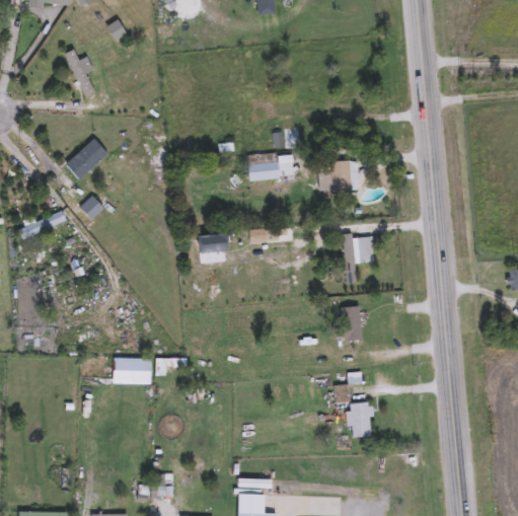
[(257,13),(257,0),(275,0),(276,13),(257,13)]
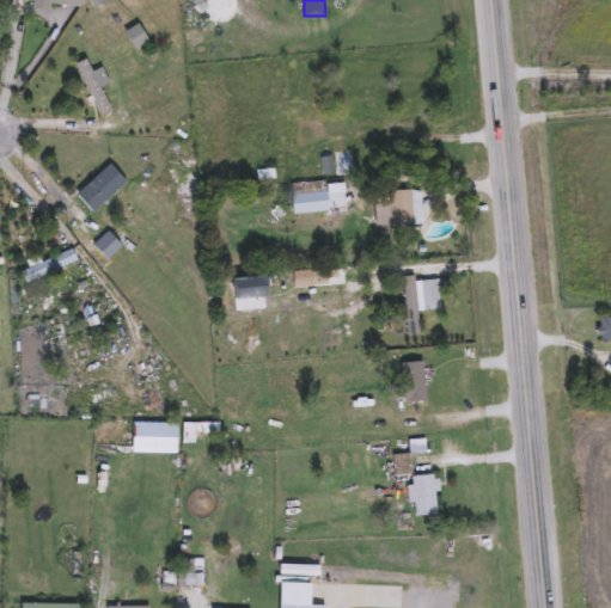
[(79,61),(89,56),(112,109),(103,114),(79,61)]
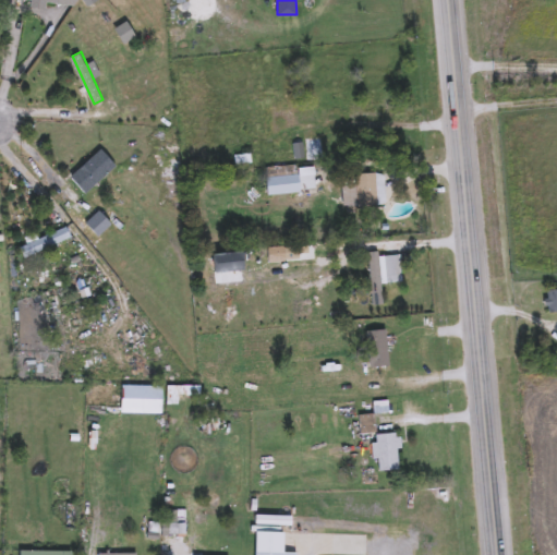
[(72,177),(100,147),(117,164),(87,193),(72,177)]
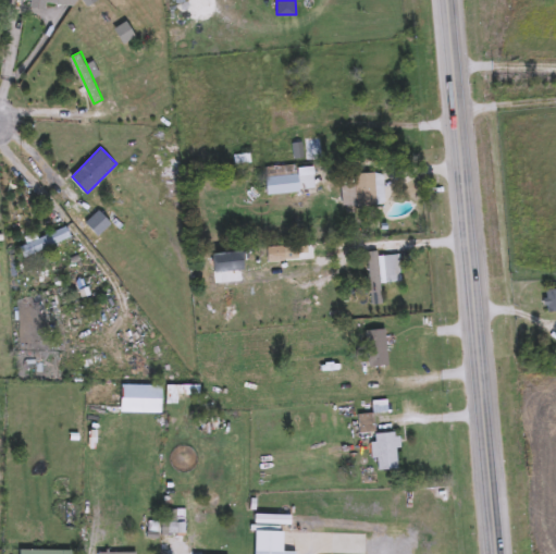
[(266,167),(313,163),(316,189),(267,193),(266,167)]
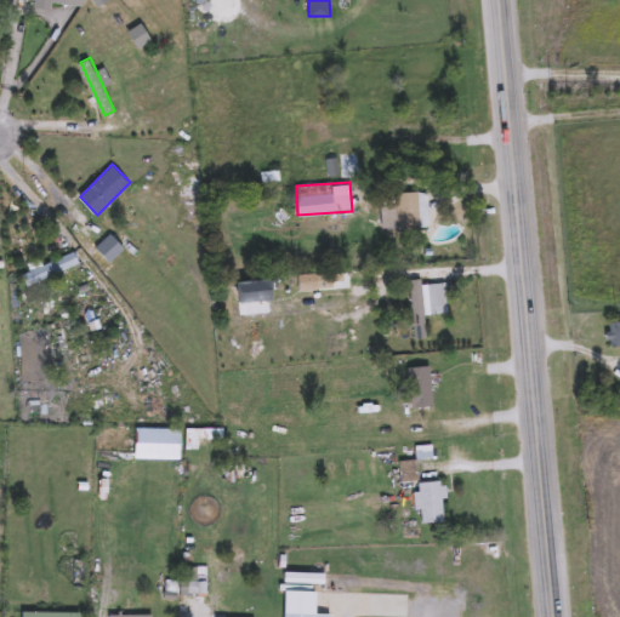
[(382,227),(382,204),(397,204),(397,192),(430,192),(430,227),(382,227)]
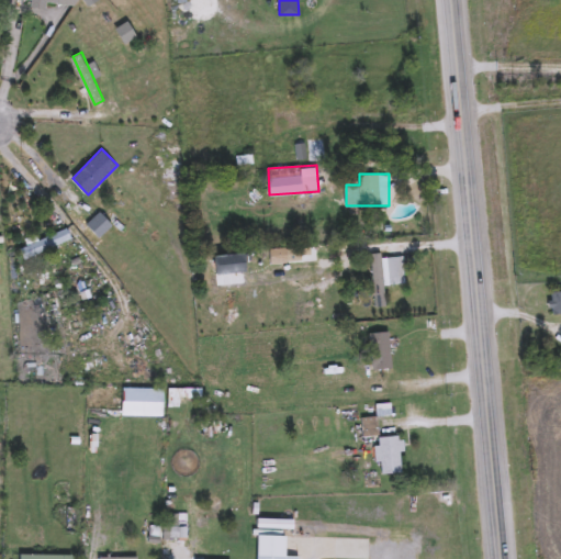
[(73,238),(25,259),(21,248),(68,227),(73,238)]
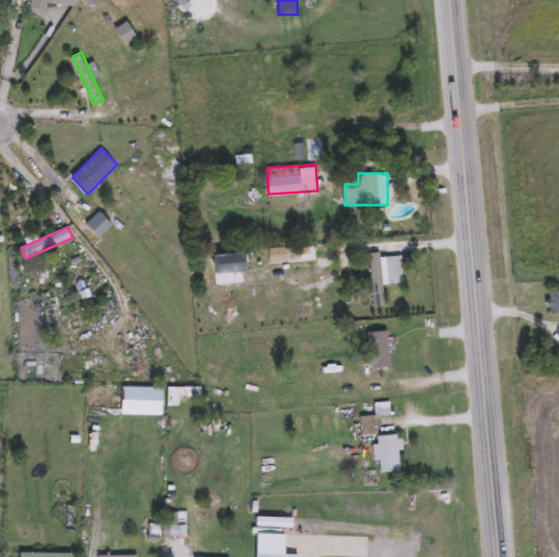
[(370,252),(382,251),(382,256),(402,254),(405,282),(383,285),(385,304),(375,305),(370,252)]
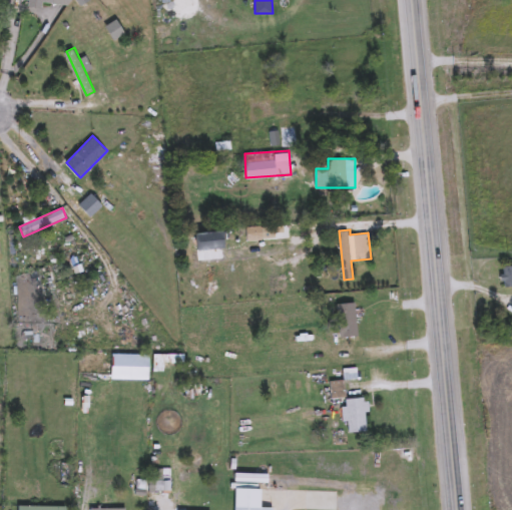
[(511,286),(503,286),(503,265),(511,265),(511,286)]
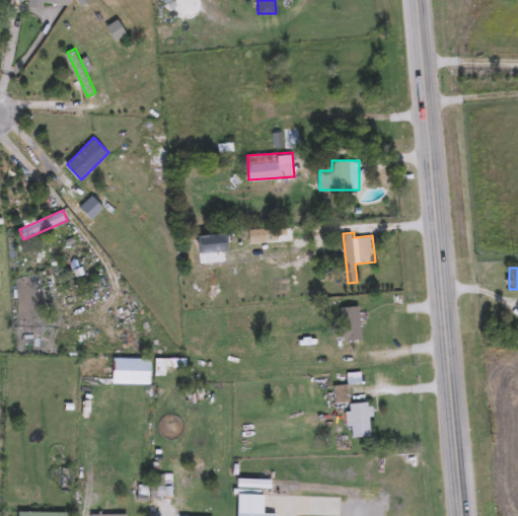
[(344,340),(343,306),(361,306),(362,340),(344,340)]
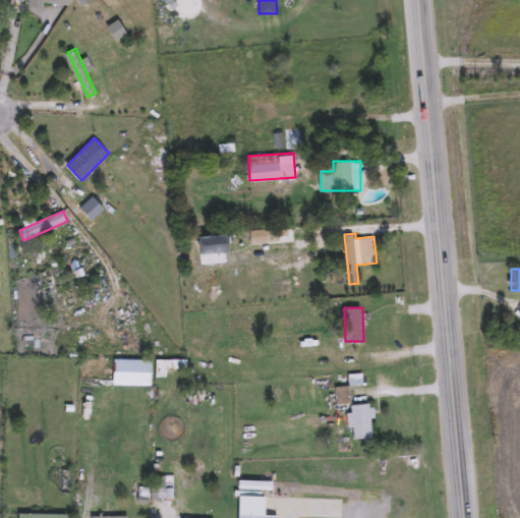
[(352,402),(338,403),(337,386),(351,386),(352,402)]
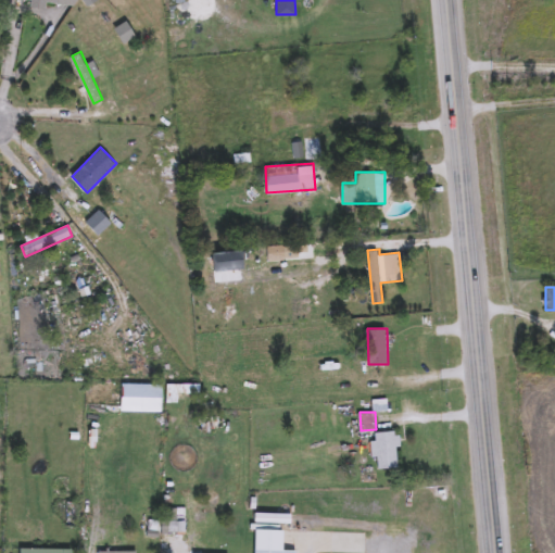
[(197,432),(197,419),(215,419),(215,432),(197,432)]
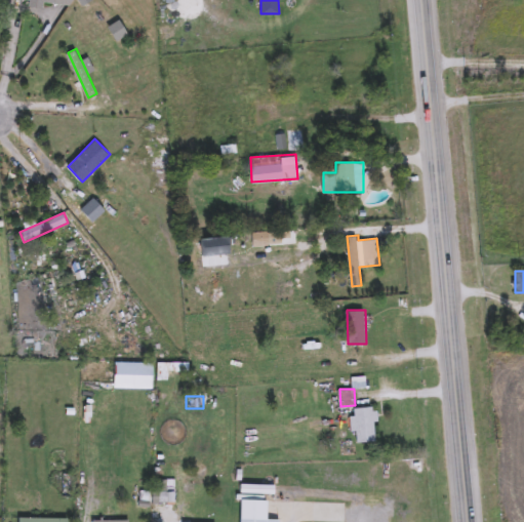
[(356,442),(353,408),(376,406),(377,420),(374,420),(376,441),(356,442)]
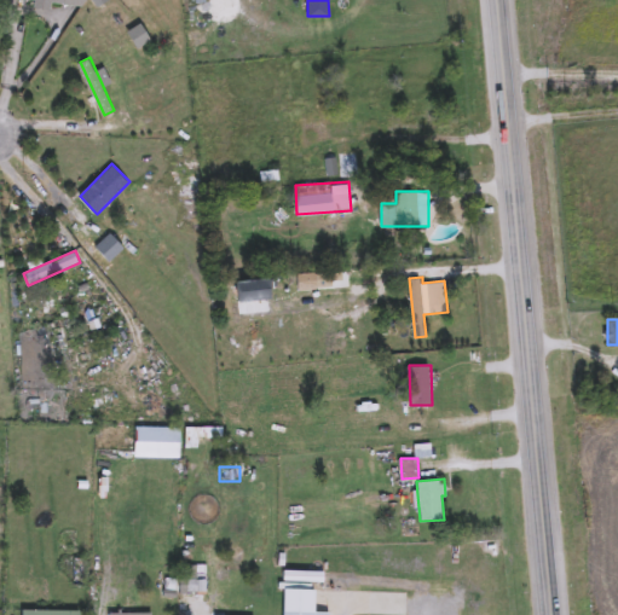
[(329,614),(283,614),(284,587),(316,587),(315,611),(330,611),(329,614)]
